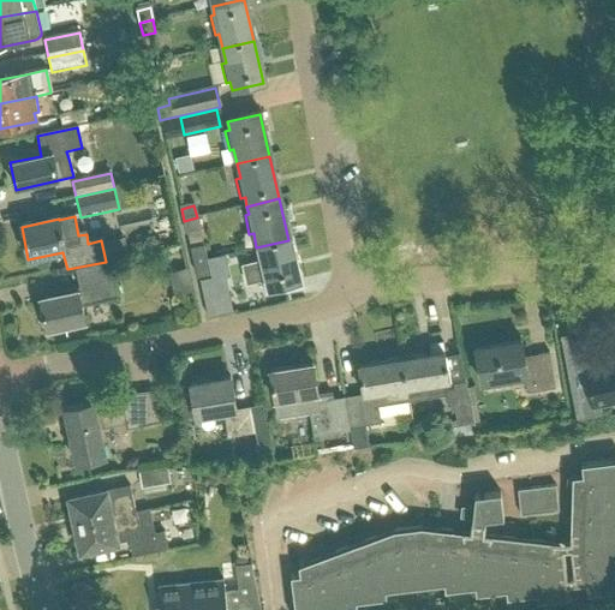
[(197,217),(184,221),(186,233),(199,229),(197,217)]
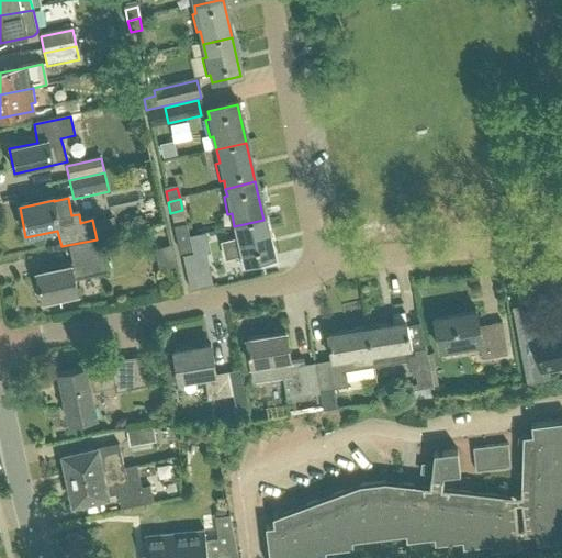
[(263,220),(234,226),(237,240),(220,244),(224,261),(242,257),(244,266),(272,259),(263,220)]
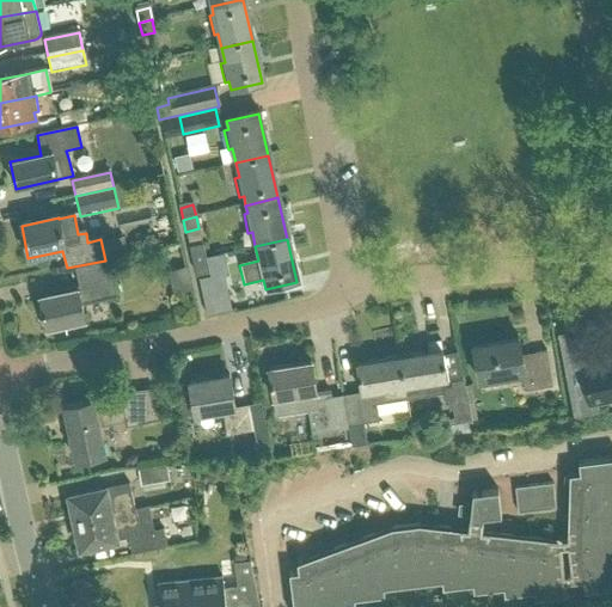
[(208,274),(209,274),(206,259),(202,244),(189,247),(195,276),(208,274)]
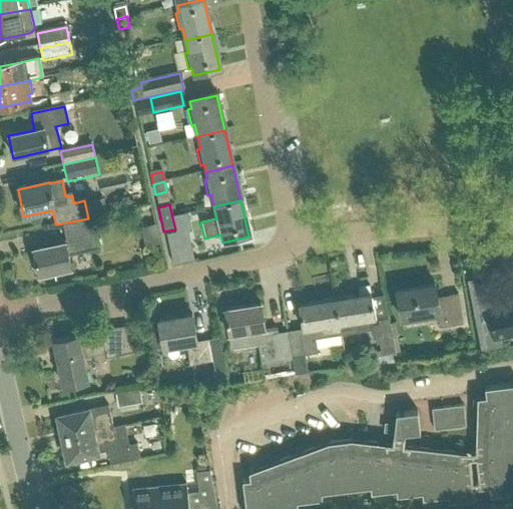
[(175,232),(165,234),(170,255),(172,266),(193,262),(182,215),(172,217),(175,229),(174,229),(175,232)]
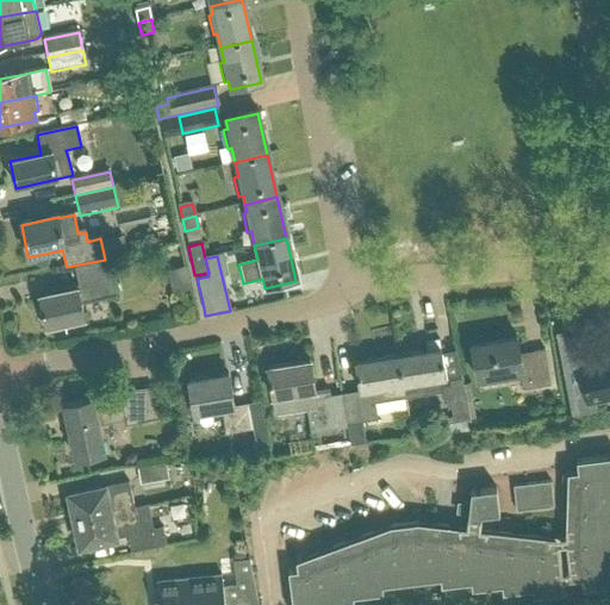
[(47,329),(85,320),(81,304),(116,295),(109,261),(76,268),(80,287),(67,289),(67,293),(39,299),(47,329)]
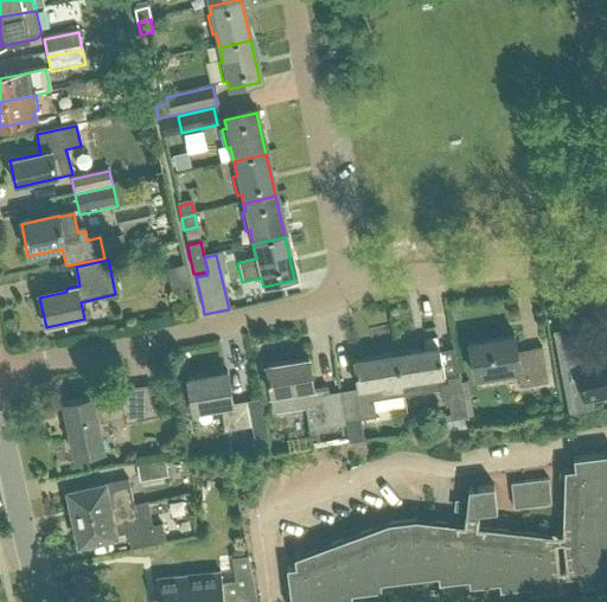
[(173,293),(190,289),(185,266),(168,269),(173,293)]
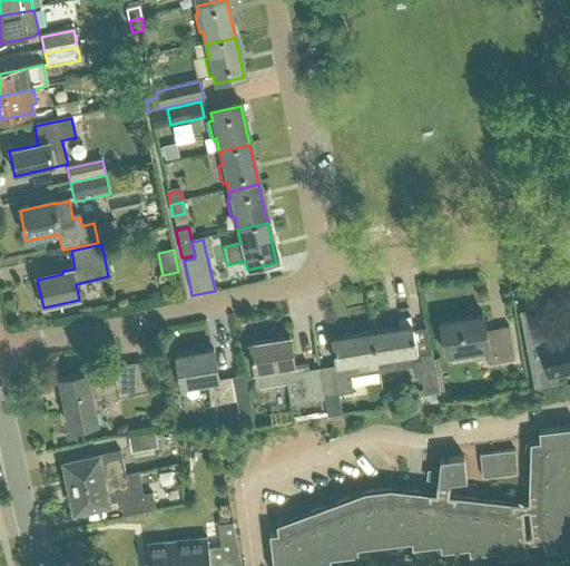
[(556,387),(553,379),(569,374),(569,338),(544,343),(537,309),(517,313),(532,391),(556,387)]
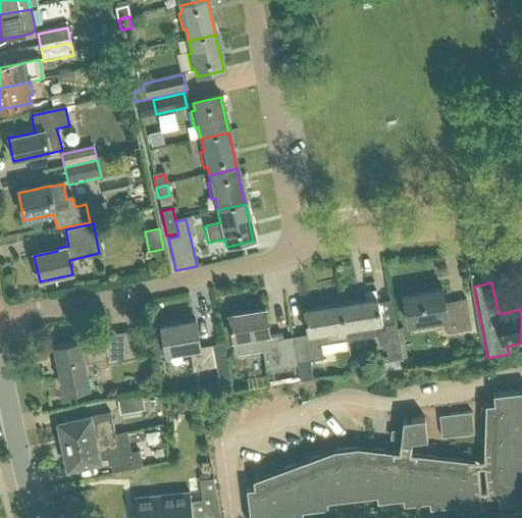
[(442,305),(439,290),(401,297),(406,327),(442,321),(445,334),(469,330),(464,301),(442,305)]
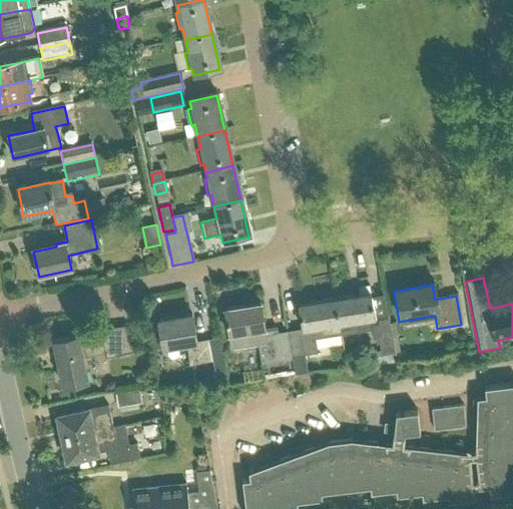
[(334,301),(339,330),(340,336),(370,331),(371,337),(377,336),(381,357),(395,354),(387,315),(373,318),(369,295),(334,301)]
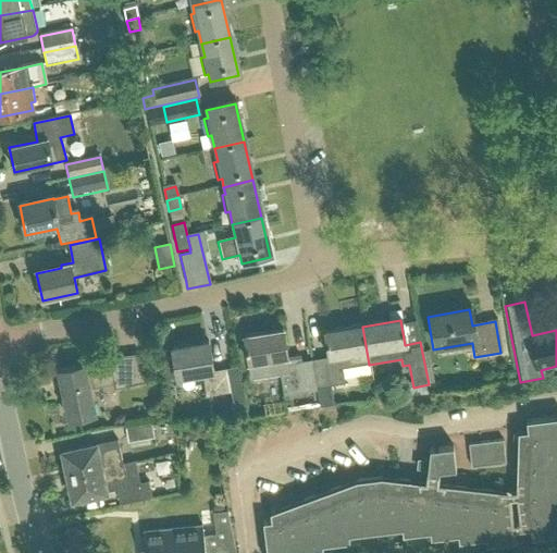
[(342,370),(369,365),(368,358),(362,327),(323,333),(327,358),(310,361),(314,389),(344,383),(342,370)]
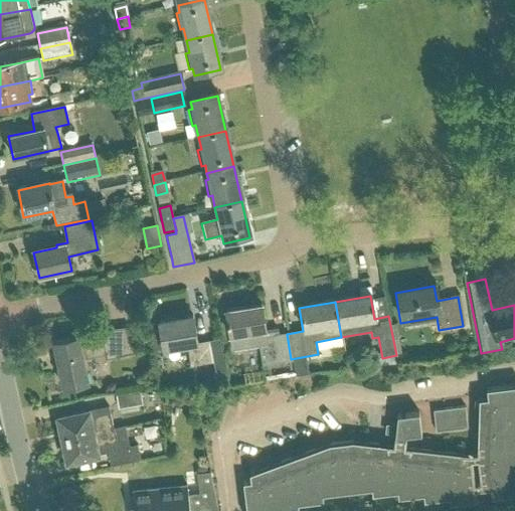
[(291,359),(287,334),(279,336),(278,332),(267,334),(266,331),(261,306),(224,312),(231,352),(259,347),(263,366),(283,362),(283,361),(291,359)]
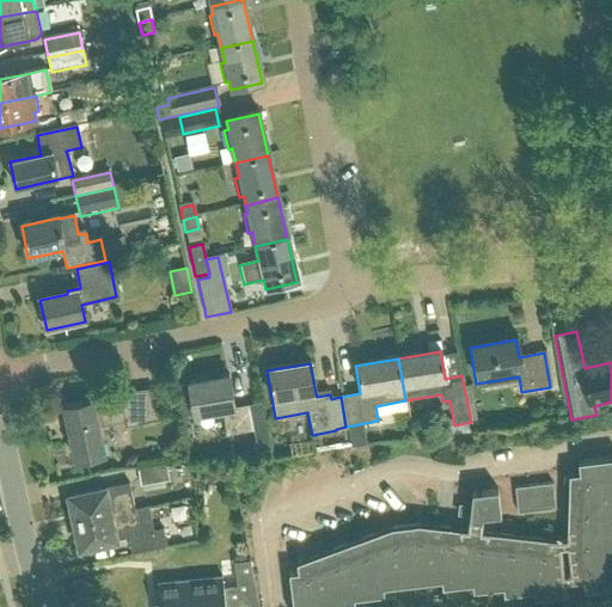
[(233,410),(228,378),(188,384),(194,417),(222,412),(226,436),(252,433),(249,406),(233,410)]
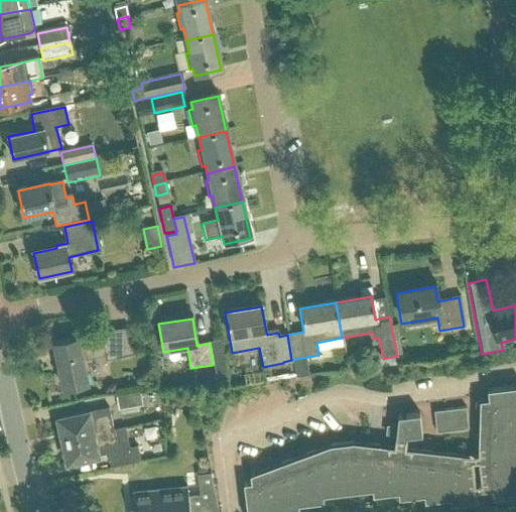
[(106,363),(135,357),(129,330),(70,338),(71,341),(53,345),(63,392),(90,386),(85,362),(105,358),(106,363)]
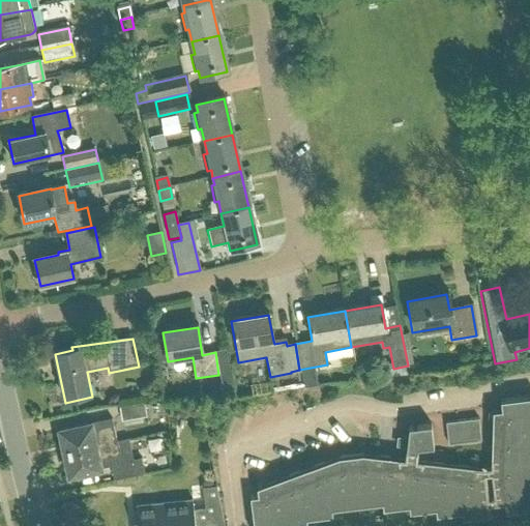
[(340,460),(277,483),(258,490),(259,497),(251,498),(254,525),(307,525),(307,521),(333,518),(332,512),(382,505),(383,512),(409,508),(410,515),(436,512),(437,518),(463,515),(463,521),(490,517),(491,517),(489,506),(495,506),(496,506),(505,505),(506,515),(529,510),(529,399),(501,402),(501,412),(493,413),(492,469),(491,469),(484,470),(483,470),(448,466),(443,466),(421,463),(416,462),(417,449),(433,447),(431,428),(410,430),(408,440),(407,450),(406,462),(363,457),(340,460)]
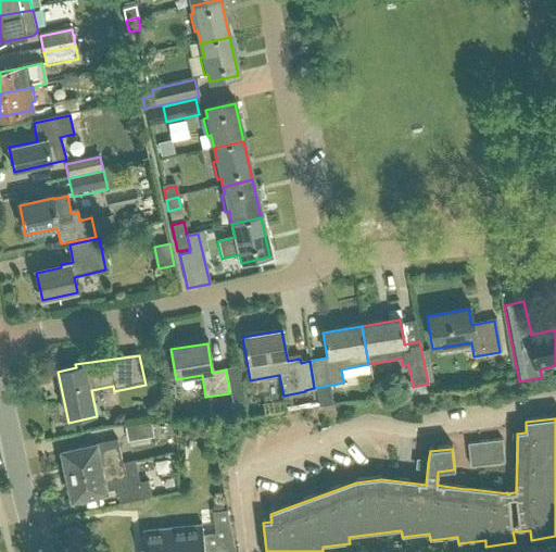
[(129,443),(154,439),(151,424),(127,428),(129,443)]
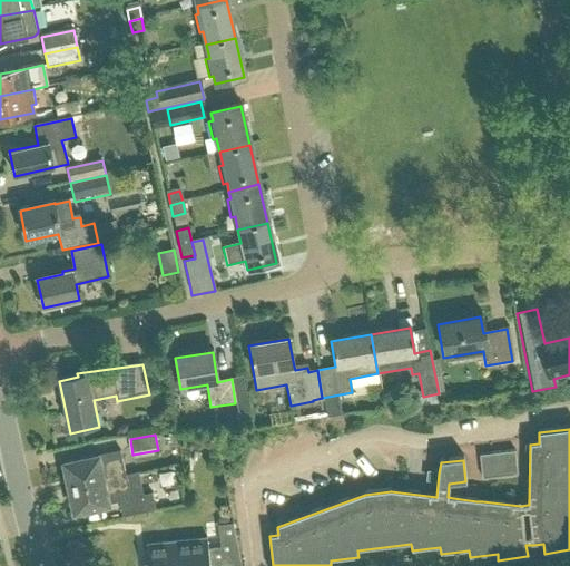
[(86,485),(125,476),(120,452),(98,457),(65,464),(69,488),(86,485)]
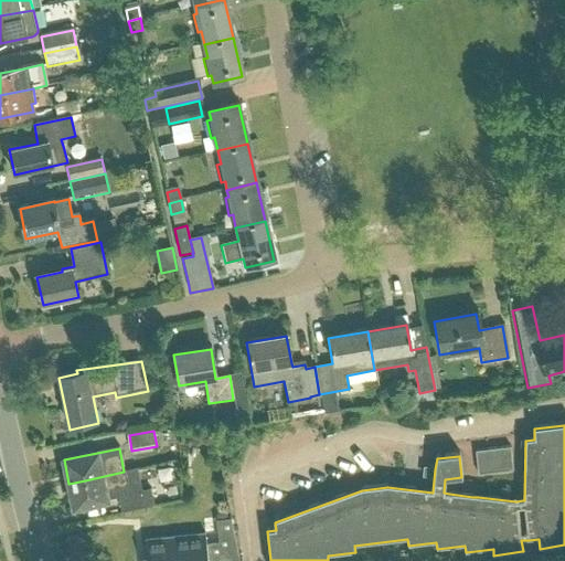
[(478,477),(513,473),(510,448),(476,453),(478,477)]
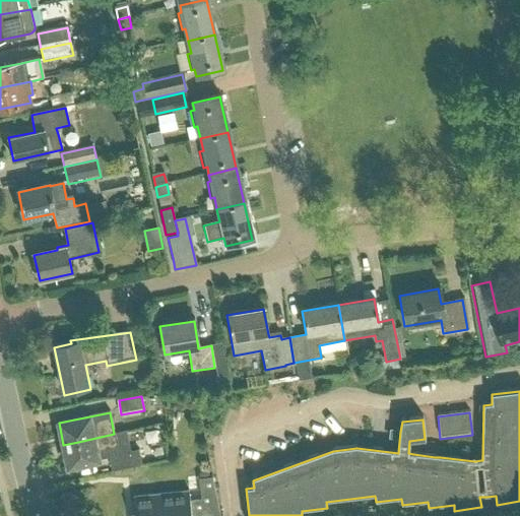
[(78,442),(63,445),(68,467),(99,461),(110,459),(113,473),(137,467),(134,453),(129,454),(125,433),(115,435),(114,434),(78,442)]
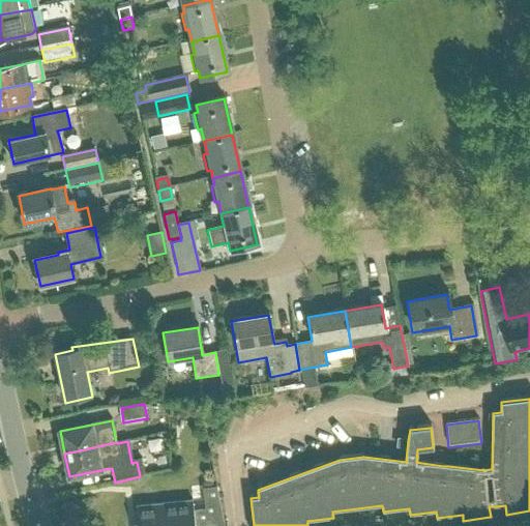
[(217,494),(216,488),(203,489),(203,490),(204,490),(206,510),(194,512),(193,501),(137,507),(139,525),(224,525),(217,494)]
